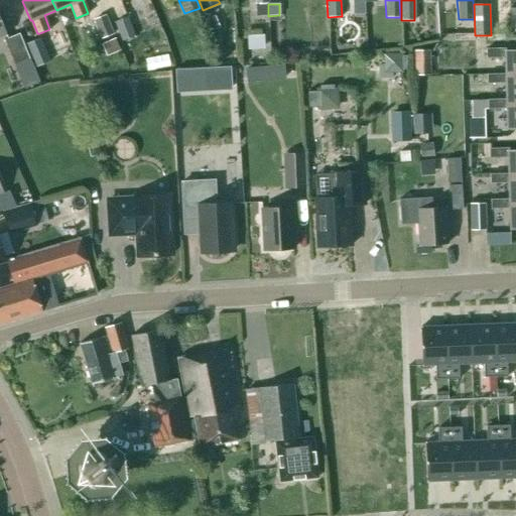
[(93,19),(101,38),(114,33),(106,14),(93,19)]
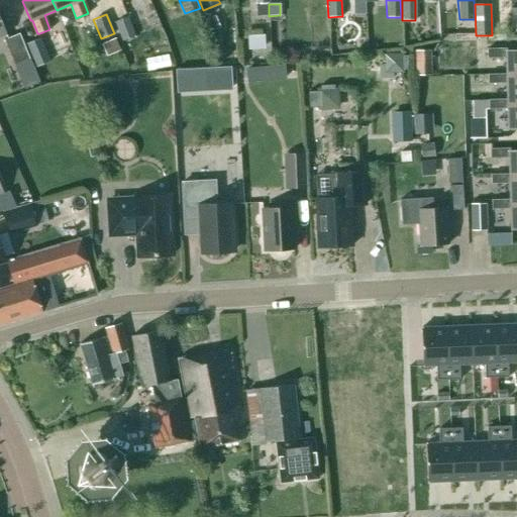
[(134,35),(127,17),(114,22),(121,40),(134,35)]
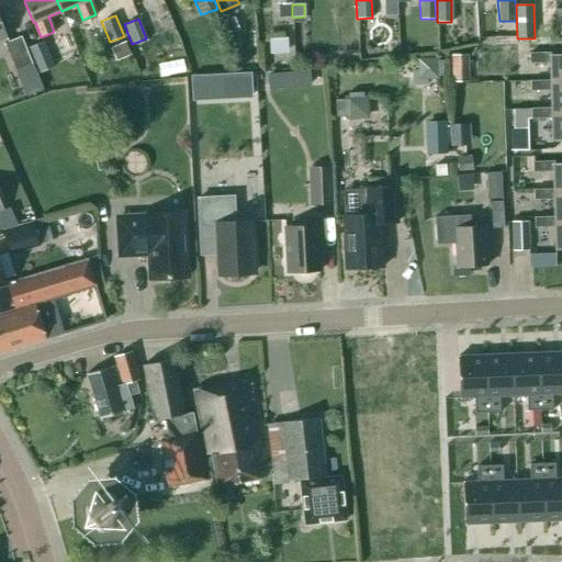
[(4,43),(17,70),(32,64),(20,36),(4,43)]
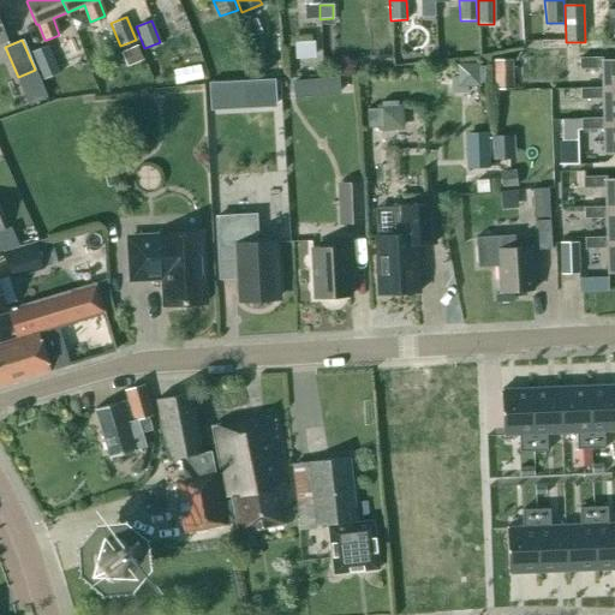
[(263,60),(279,59),(278,41),(262,41),(263,60)]
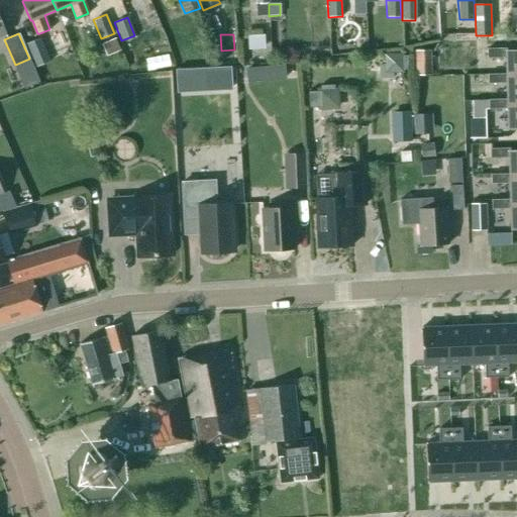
[(248,49),(265,48),(264,35),(247,36),(248,49)]
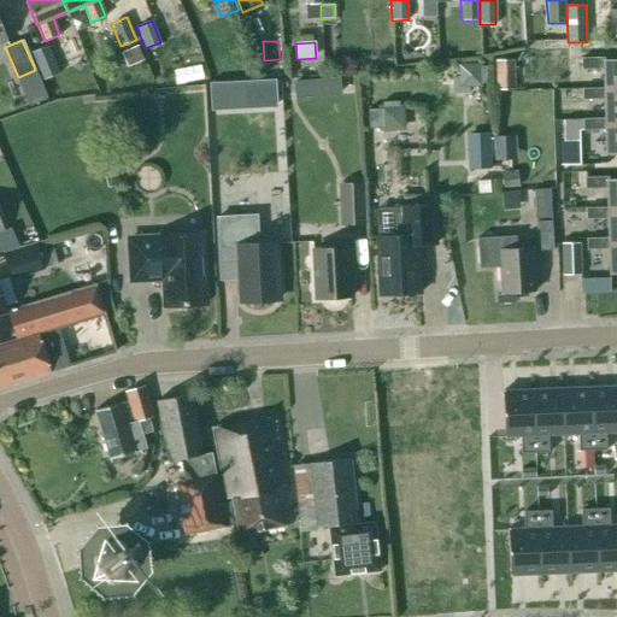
[(59,72),(48,45),(31,51),(42,80),(59,72)]
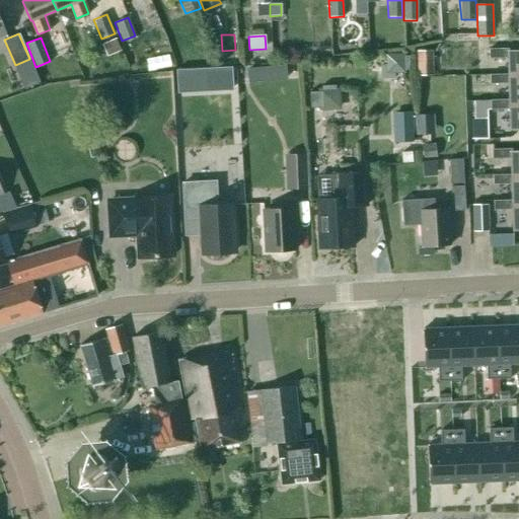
[(106,57),(121,51),(116,39),(101,45),(106,57)]
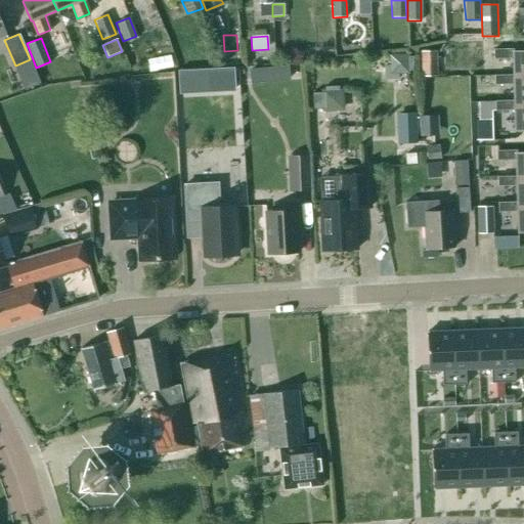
[(512,58),(513,75),(513,78),(523,77),(523,51),(514,51),(514,49),(493,49),(494,58),(512,58)]
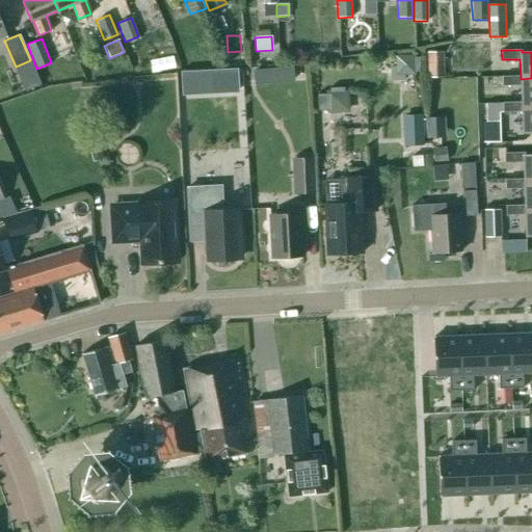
[(443,53),(429,53),(429,78),(444,78),(443,53)]
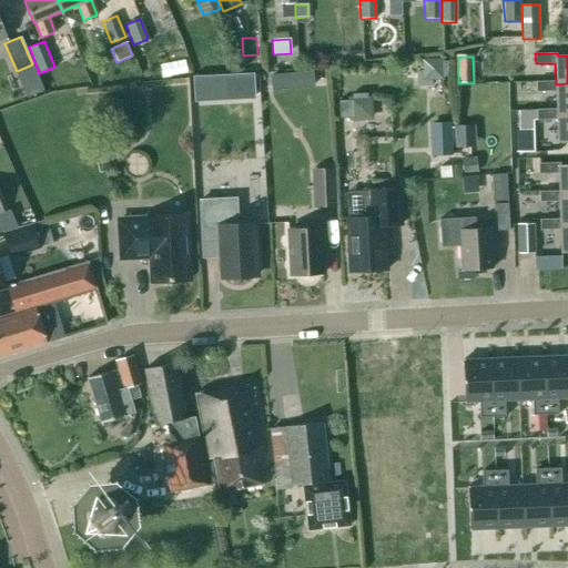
[(416,72),(417,85),(430,85),(430,79),(442,79),(442,77),(447,77),(447,62),(442,62),(442,60),(423,60),(423,72),(416,72)]
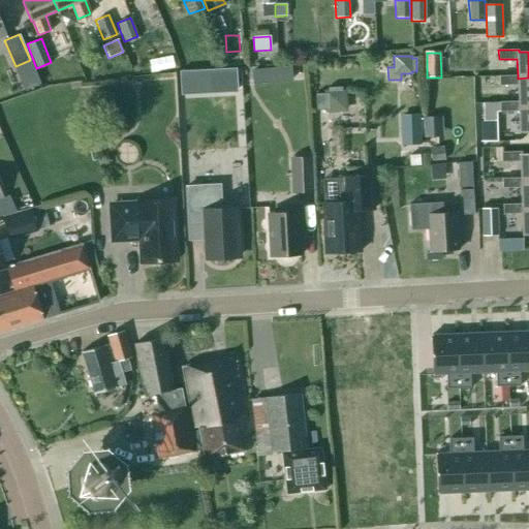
[(244,79),(256,78),(255,68),(243,69),(244,79)]
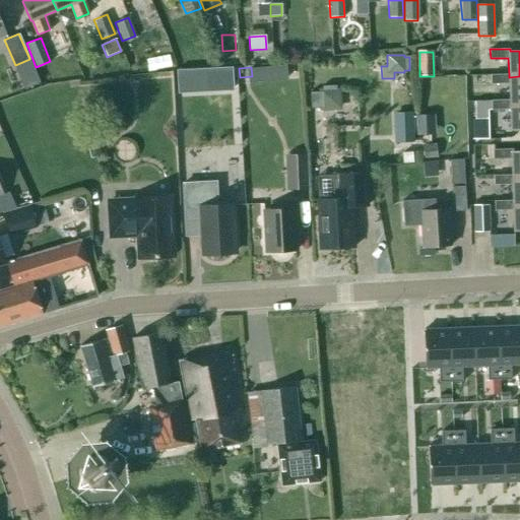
[(519,76),(509,77),(509,74),(491,74),(491,84),(509,83),(509,100),(510,103),(519,102),(519,76)]
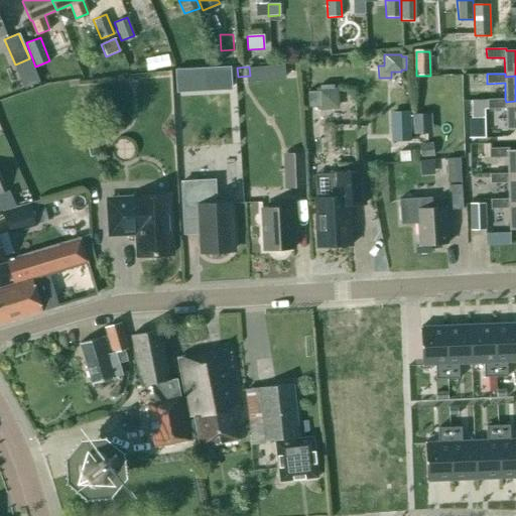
[(319,108),(336,107),(335,90),(318,91),(319,108)]
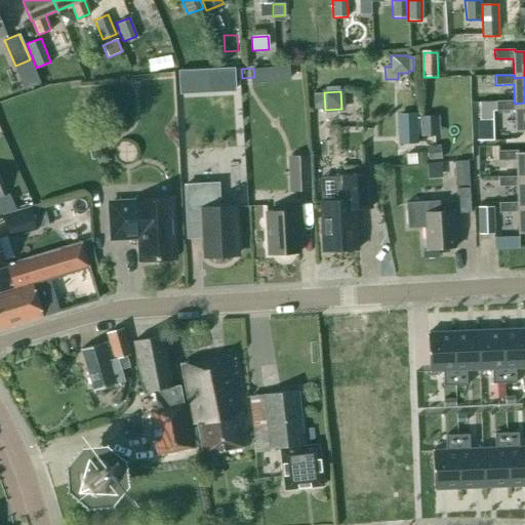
[(524,130),(524,103),(515,104),(514,101),(480,102),(480,120),(493,120),(493,111),(515,111),(515,131),(524,130)]
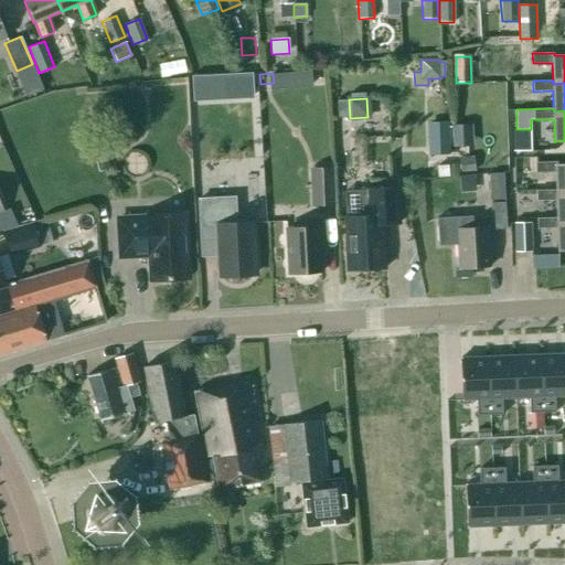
[(432,155),(449,153),(448,121),(430,123),(432,155)]
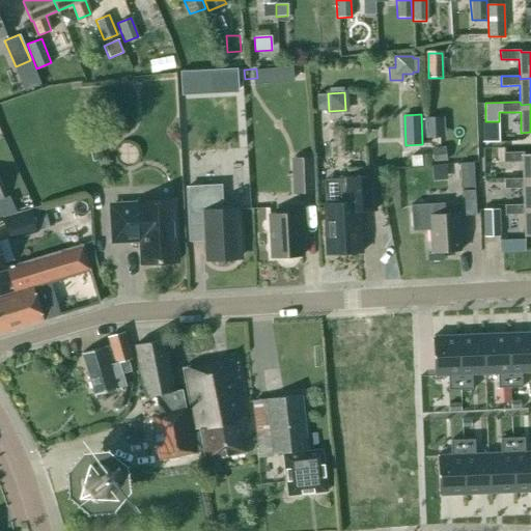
[(522,162),(523,178),(523,182),(530,180),(530,155),(523,156),(523,152),(504,152),(504,163),(522,162)]
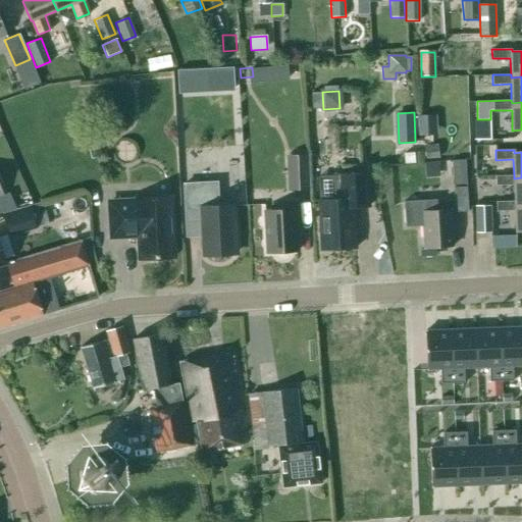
[(308,154),(284,156),(286,190),(310,189),(308,154)]
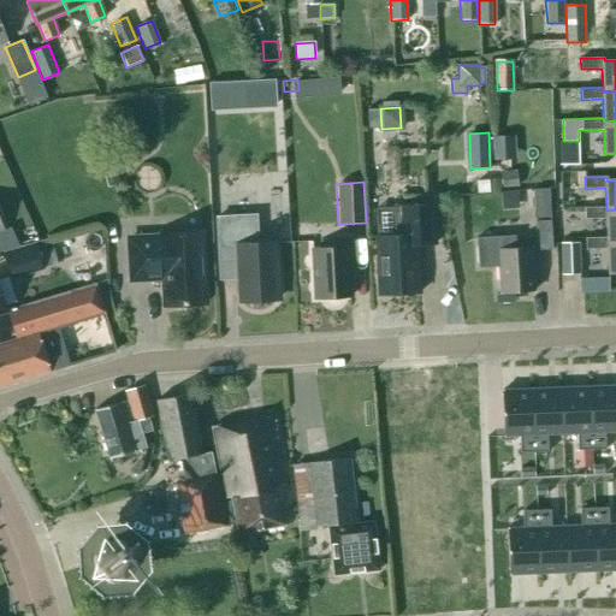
[(533,189),(535,218),(550,217),(548,188),(533,189)]
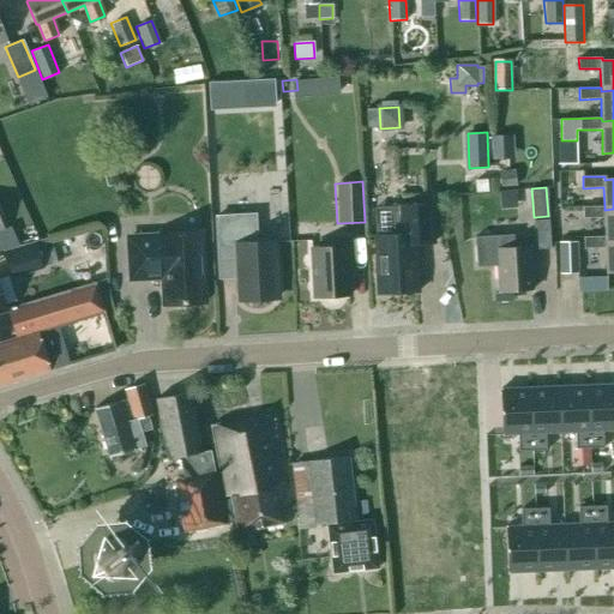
[(378,294),(417,292),(415,244),(433,242),(431,204),(392,206),(392,208),(375,208),(377,236),(375,236),(378,294)]
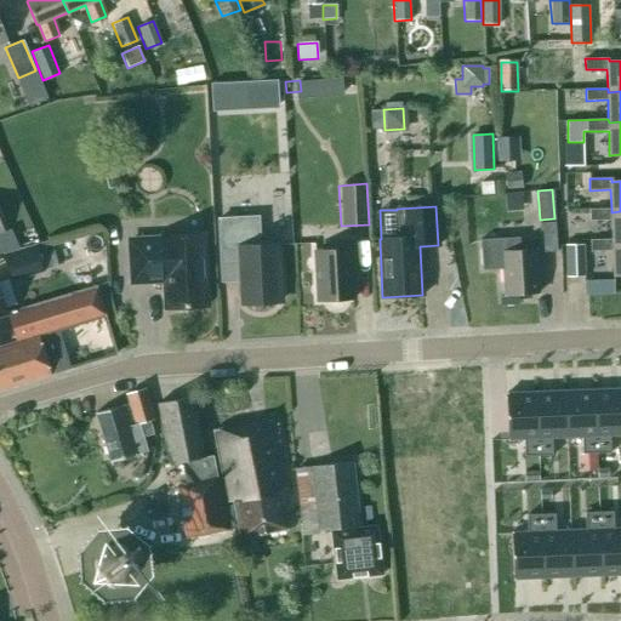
[(611,220),(611,239),(611,243),(620,241),(620,211),(611,212),(611,209),(590,209),(590,221),(611,220)]
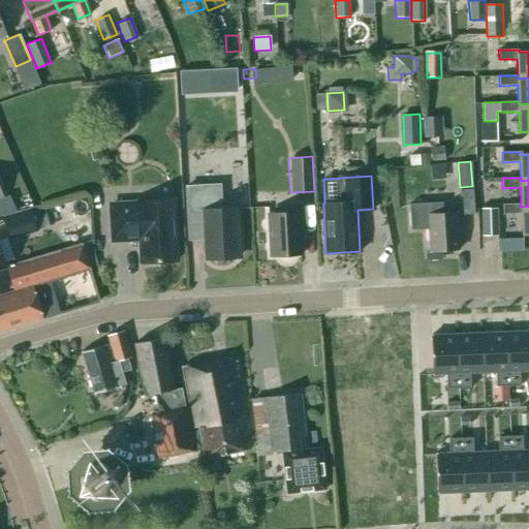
[(239,239),(237,208),(220,209),(219,185),(186,186),(188,234),(205,232),(207,259),(238,257),(237,239),(239,239)]
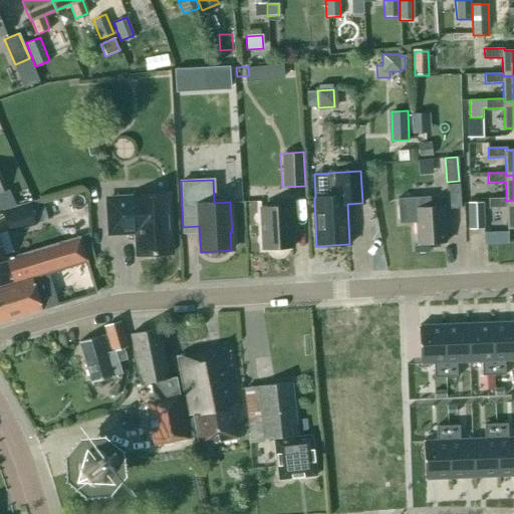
[(461,208),(459,184),(446,185),(448,209),(461,208)]
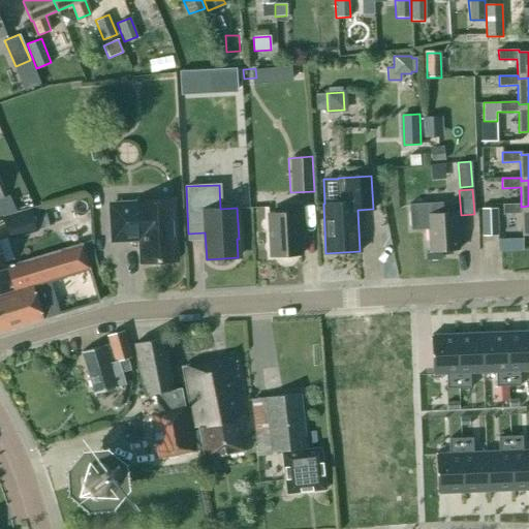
[(141,239),(142,262),(176,260),(173,198),(138,200),(138,203),(111,205),(113,241),(141,239)]
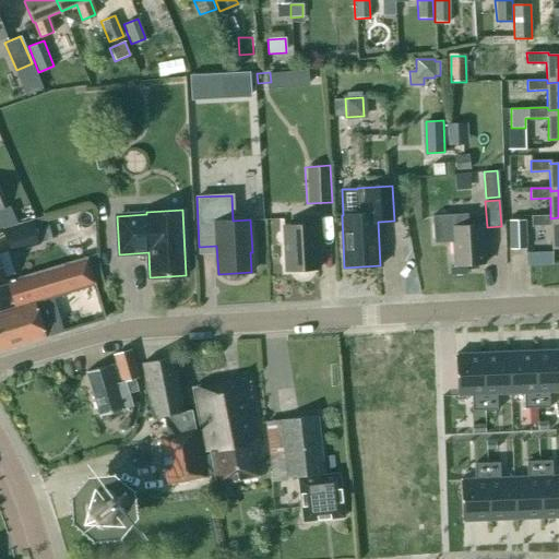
[(558,217),(550,218),(550,215),(532,216),(532,226),(551,225),(551,248),(558,247),(558,217)]
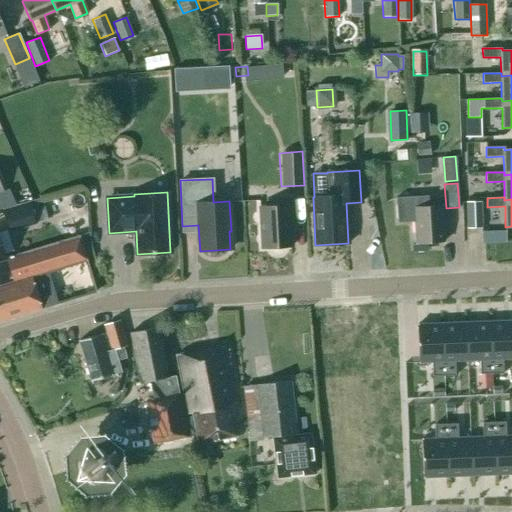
[(466,202),(467,228),(483,228),(482,201),(466,202)]
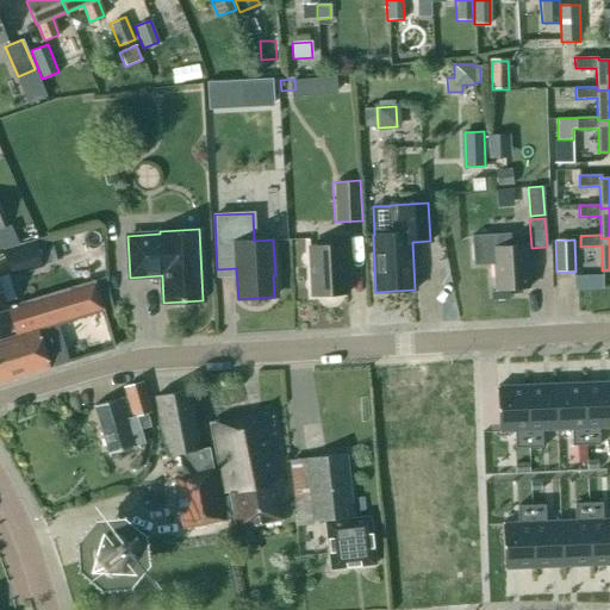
[(17,248),(4,253),(8,268),(22,263),(24,273),(43,267),(42,266),(35,243),(17,248)]
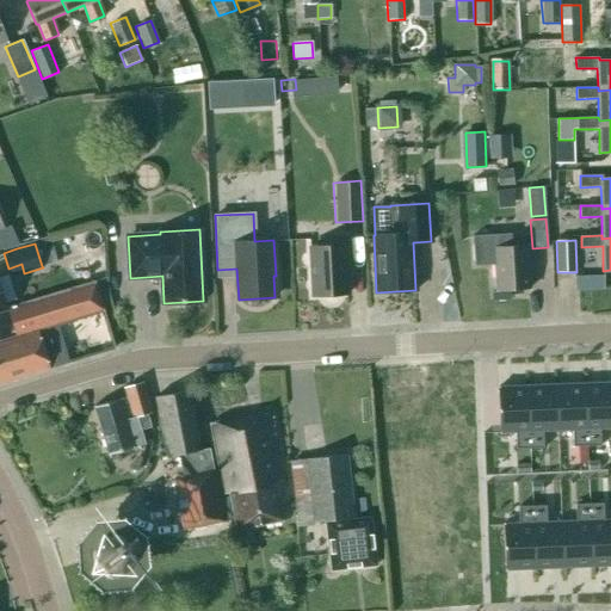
[(309,247),(312,295),(349,294),(345,245),(309,247)]
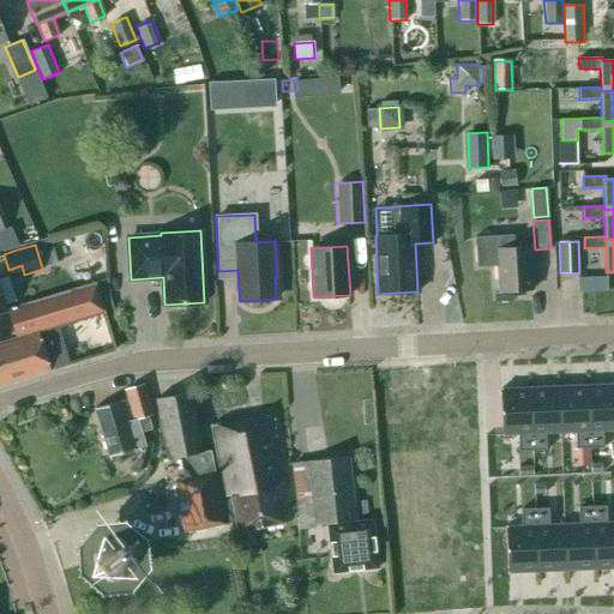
[(497,250),(499,292),(533,289),(530,247),(497,250)]
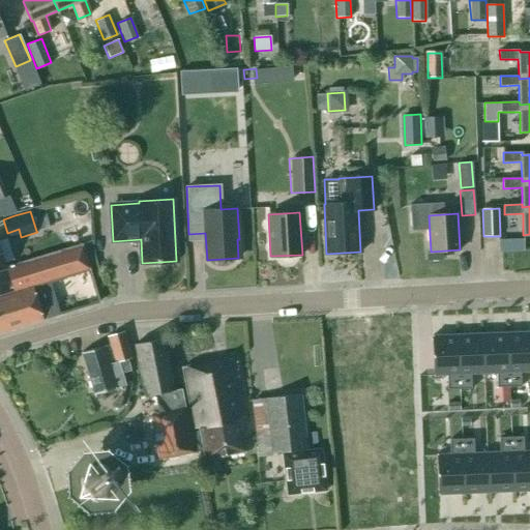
[(0,296),(0,331),(61,314),(60,313),(51,282),(65,276),(88,270),(89,269),(81,244),(58,252),(9,266),(12,276),(17,291),(0,296)]
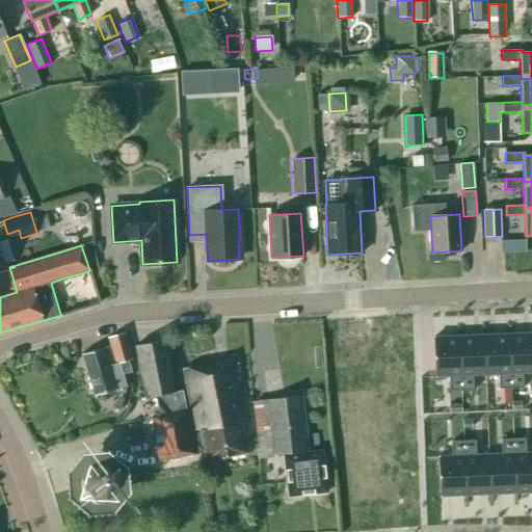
[(0,250),(0,297),(17,292),(12,277),(9,267),(5,269),(0,250)]
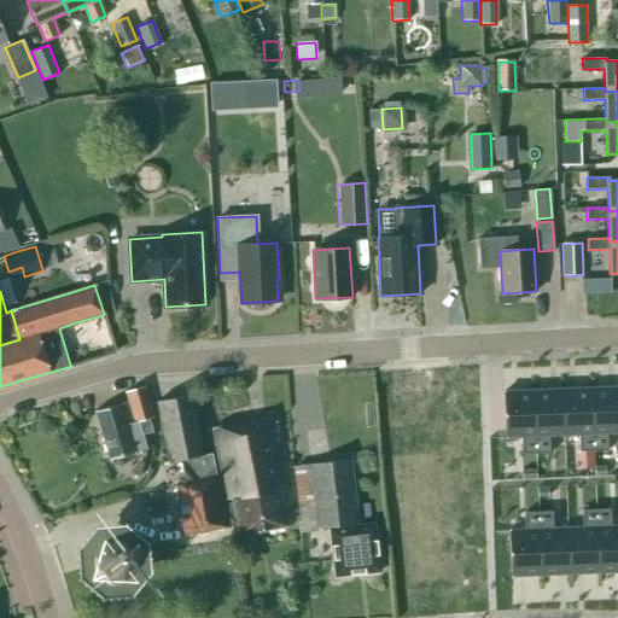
[(94,410),(110,460),(146,450),(141,435),(152,432),(149,419),(153,418),(145,386),(126,392),(128,401),(94,410)]
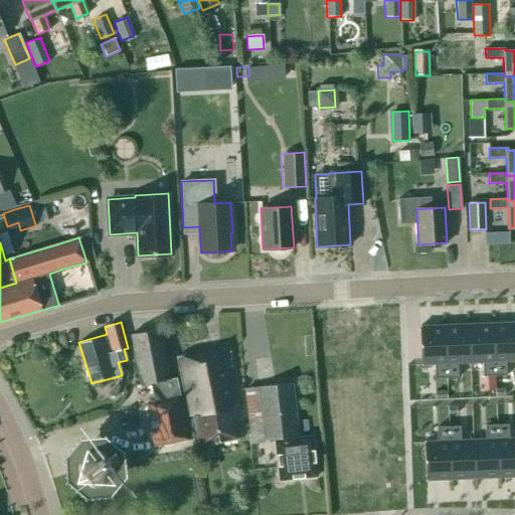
[(514,329),(514,322),(490,324),(493,376),(504,375),(504,361),(514,360),(514,329)]
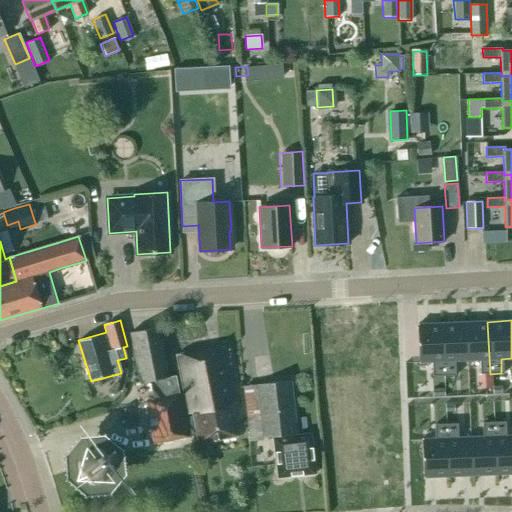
[(487,322),(463,323),(465,361),(477,360),(478,375),(490,374),(487,322)]
